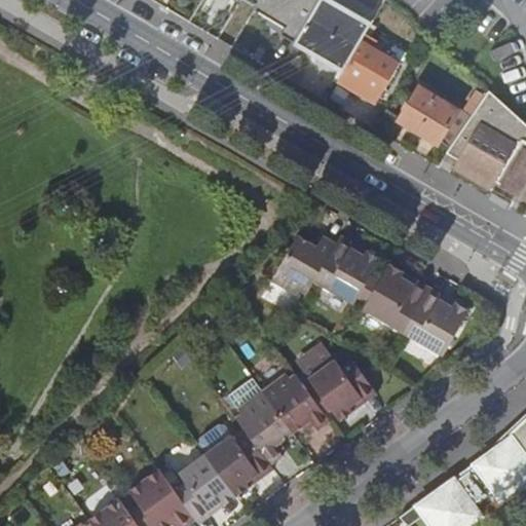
[(204,0),(202,4),(240,27),(257,0),(204,0)]
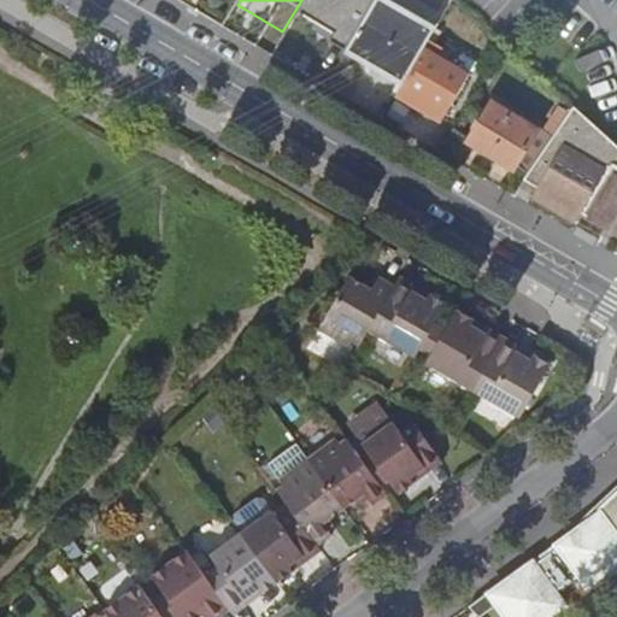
[(392,0),(376,0),(350,48),(406,82),(425,47),(438,27),(392,0)]
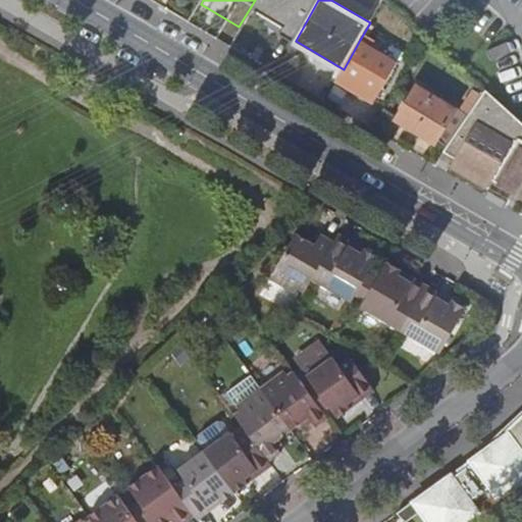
[(344,69),(337,81),(369,99),(382,76),(389,81),(400,62),(360,40),(344,69)]
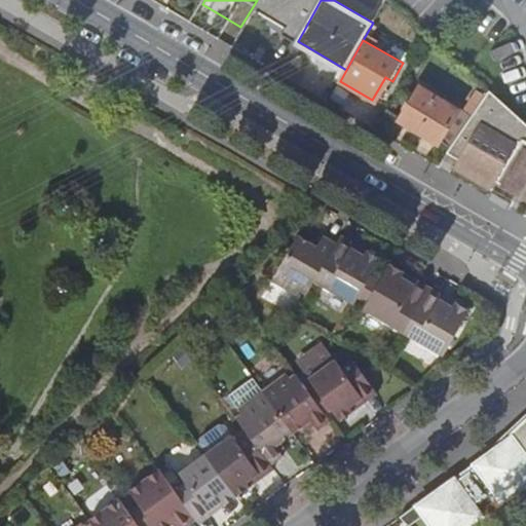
[(385,77),(372,100),(379,103),(392,81),(385,77)]
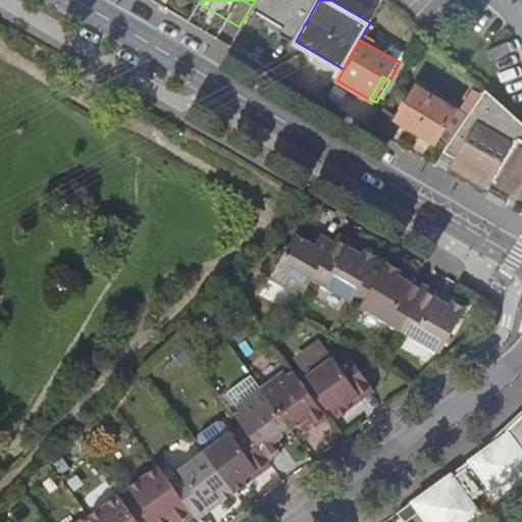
[(436,139),(448,147),(483,93),(473,86),(457,109),(421,85),(399,118),(434,143),(436,139)]
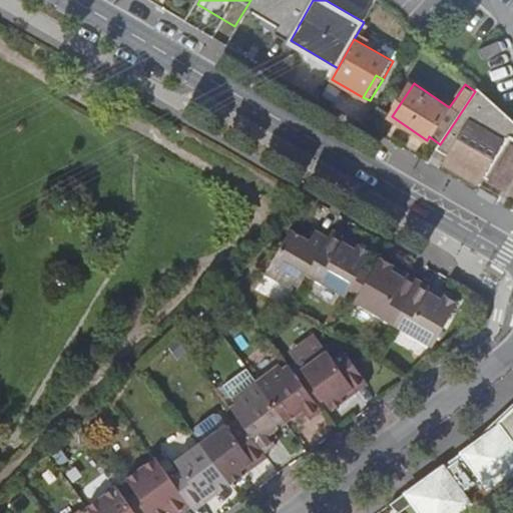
[(484,178),(499,187),(502,186),(506,185),(509,185),(512,183),(512,119),(478,87),(475,91),(440,144),(436,150),(449,157),(484,178)]
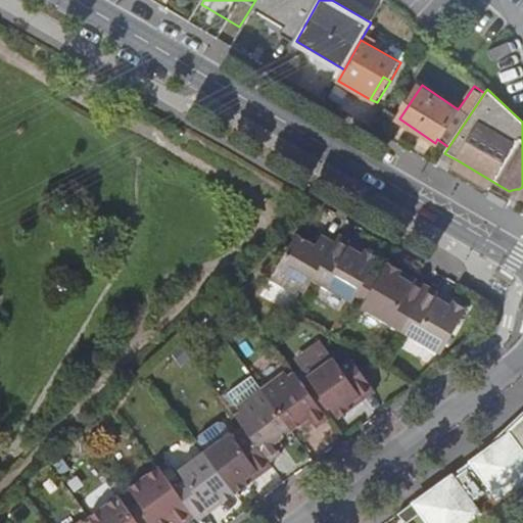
[(493,182),(458,160),(453,169),(488,190),(493,182)]
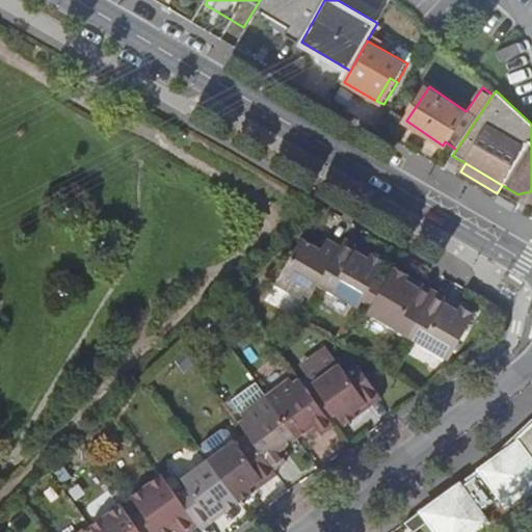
[(521,193),(517,194),(531,203),(531,190),(528,192),(525,192),(521,193)]
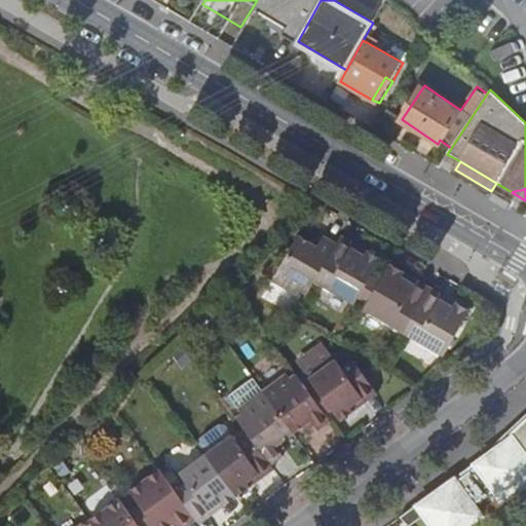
[(299,237),(273,283),(299,297),(302,292),(308,295),(315,283),(332,255),(338,246),(324,237),(317,249),(299,237)]
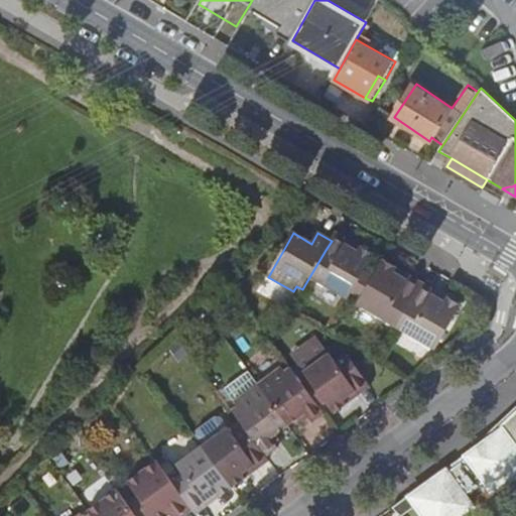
[(332,241),(326,250),(338,257),(345,244),(358,252),(360,247),(336,233),(332,241)]
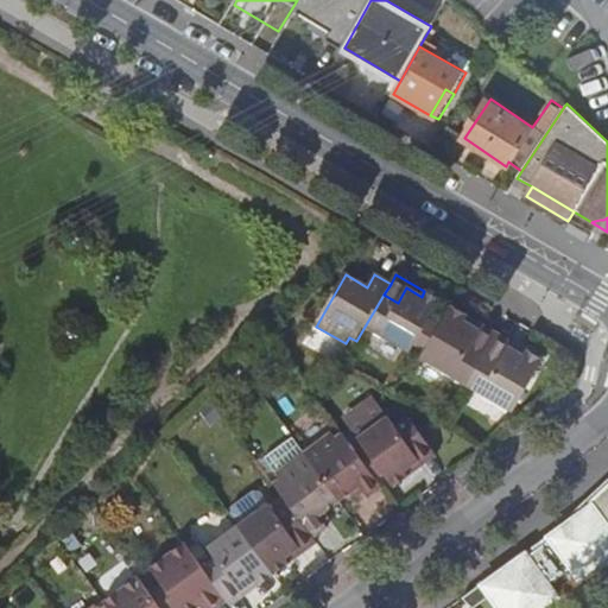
[(384,295),(365,327),(411,353),(415,346),(424,329),(429,321),(441,301),(424,291),(422,297),(406,287),(398,303),(384,295)]
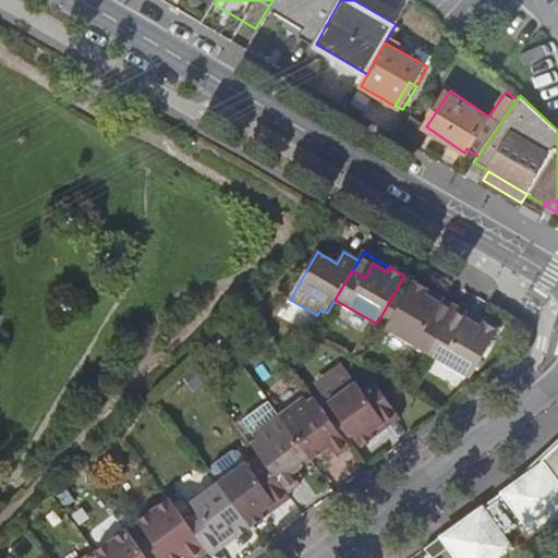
[(404,300),(391,323),(387,330),(428,354),(446,324),(434,317),(441,304),(426,296),(429,291),(415,282),(404,300)]
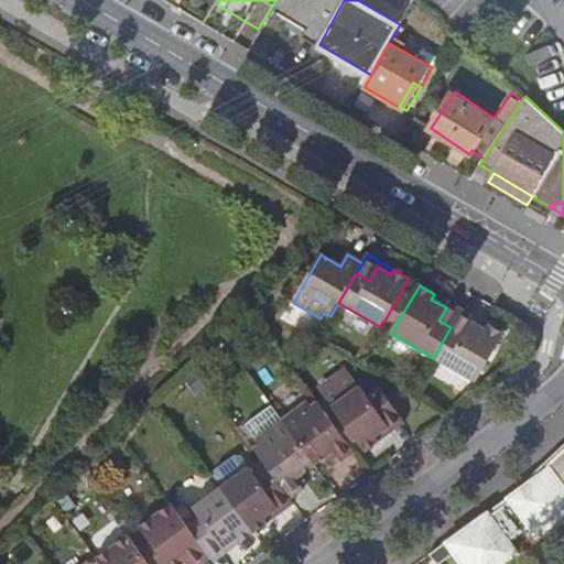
[(462,310),(434,294),(431,300),(446,307),(438,321),(451,327),(462,310)]
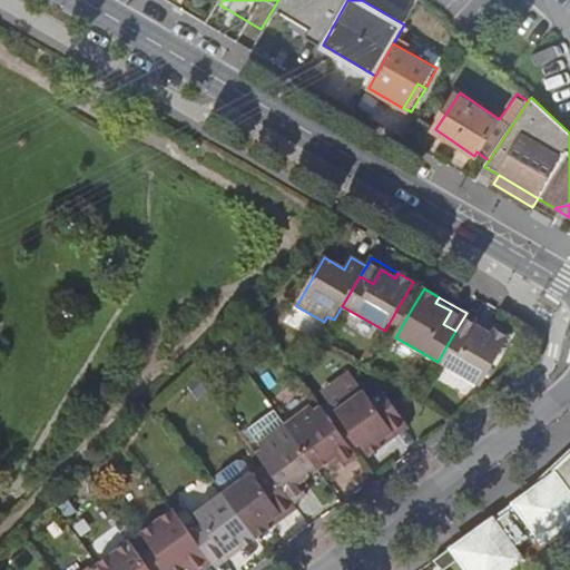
[(397,308),(389,324),(400,330),(413,306),(402,301),(397,308)]
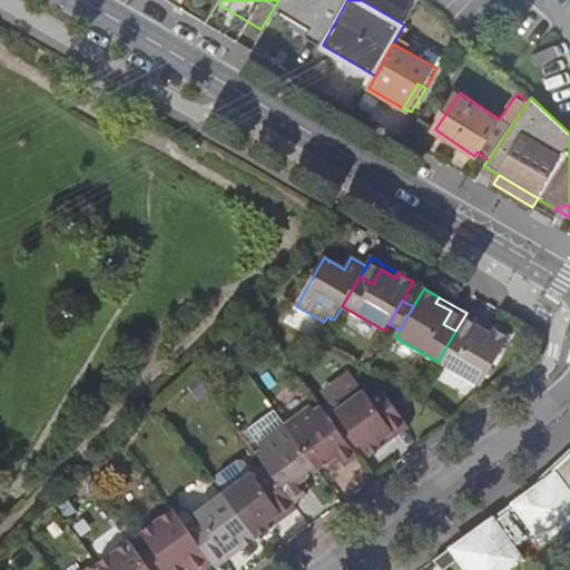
[(467,313),(455,331),(469,340),(478,325),(491,333),(494,328),(467,313)]
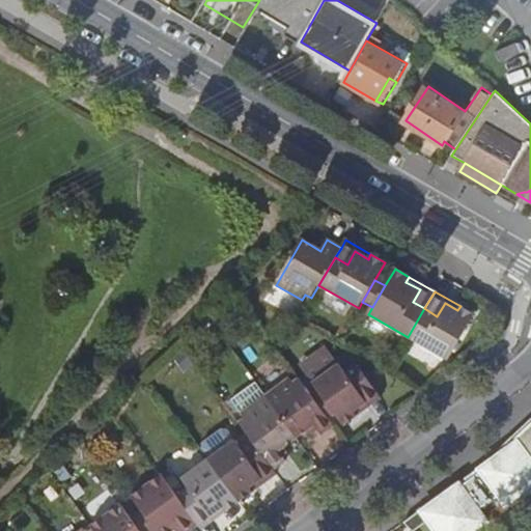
[(437,316),(424,308),(408,337),(448,361),(475,314),(460,306),(457,310),(445,303),(437,316)]
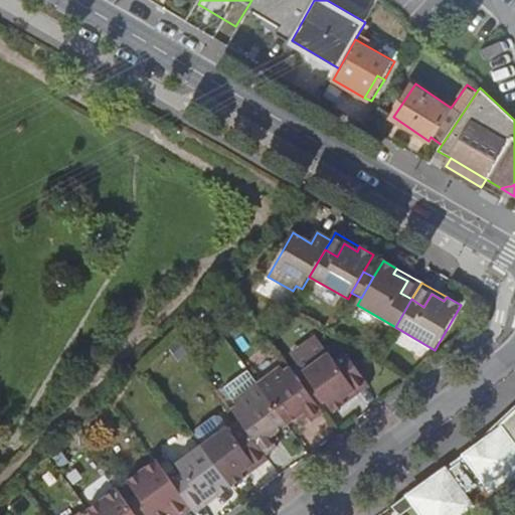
[(317,332),(289,353),(302,369),(329,348),(317,332)]
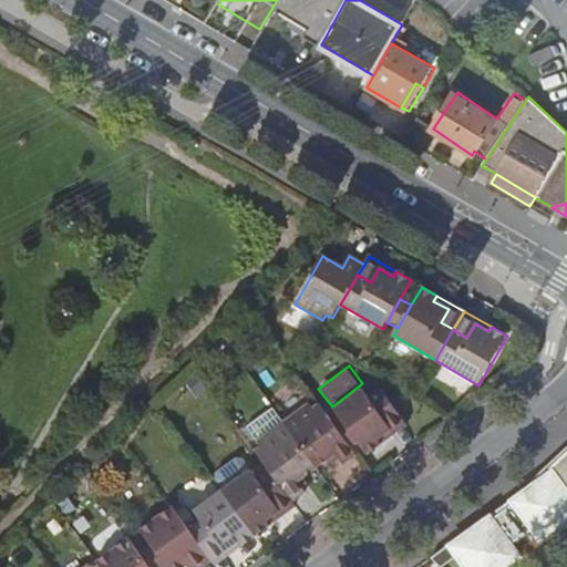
[(333,409),(342,422),(358,443),(367,455),(381,444),(378,441),(403,421),(380,391),(369,399),(362,389),(333,409)]
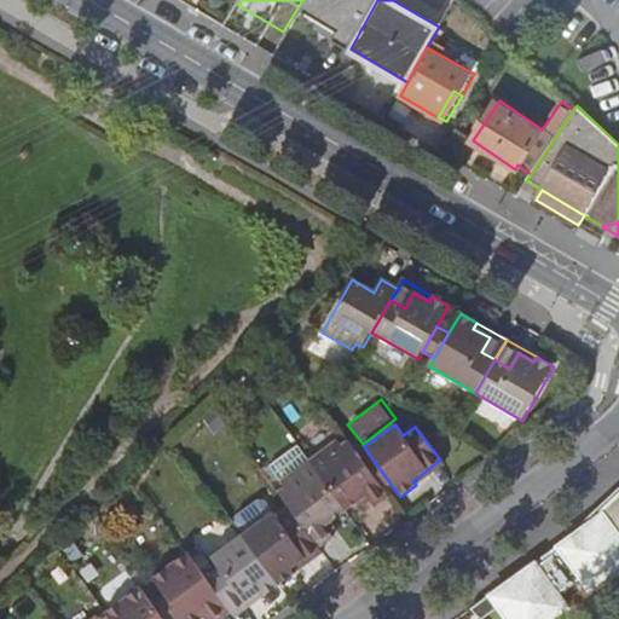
[(308,462),(345,513),(368,497),(375,508),(389,498),(383,490),(374,476),(365,467),(348,443),(342,446),(337,441),(308,462)]
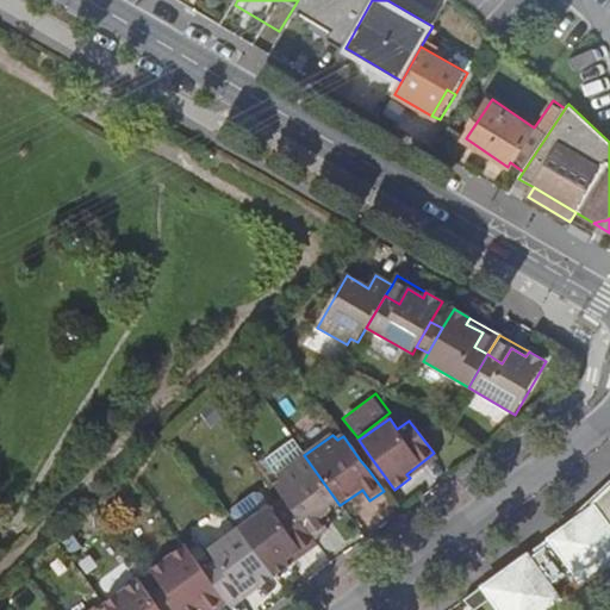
[(266,460),(277,475),(304,455),(293,441),(266,460)]
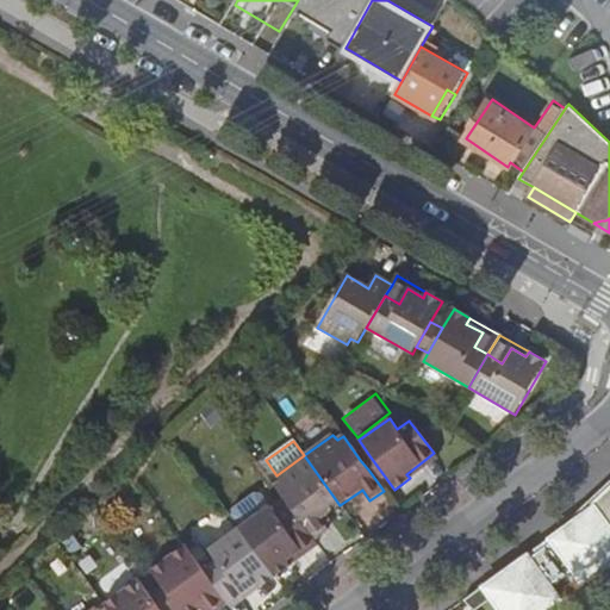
[(406,474),(410,478),(437,459),(434,453),(406,474)]
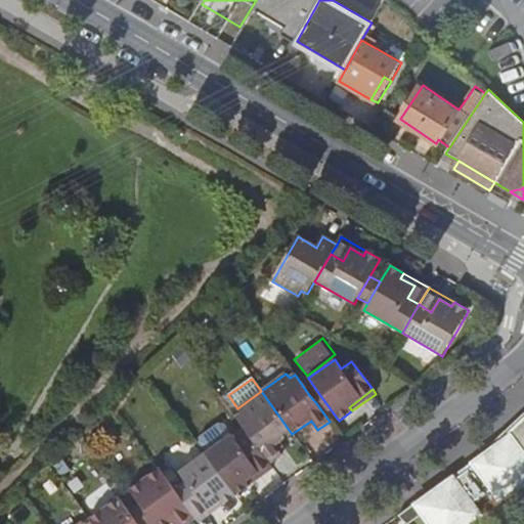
[(316,403),(324,415),(331,409),(316,390),(309,395),(316,403)]
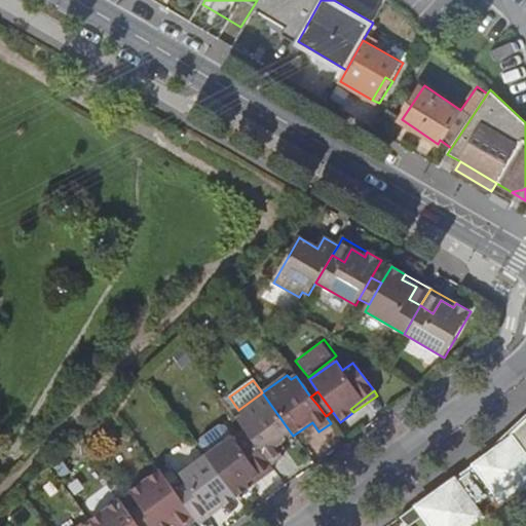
[(250,437),(271,466),(283,457),(276,448),(293,436),(262,392),(238,410),(241,414),(236,418),(250,437)]
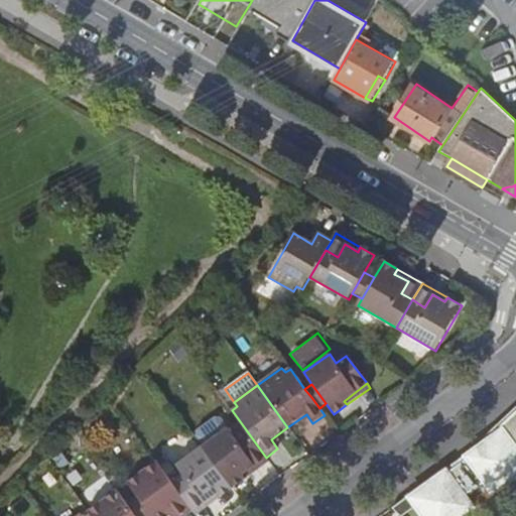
[(500,427),(391,508),(399,515),(401,515),(414,507),(420,515),(463,515),(474,508),(467,498),(487,484),(494,494),(515,477),(515,409),(499,426),(500,427)]
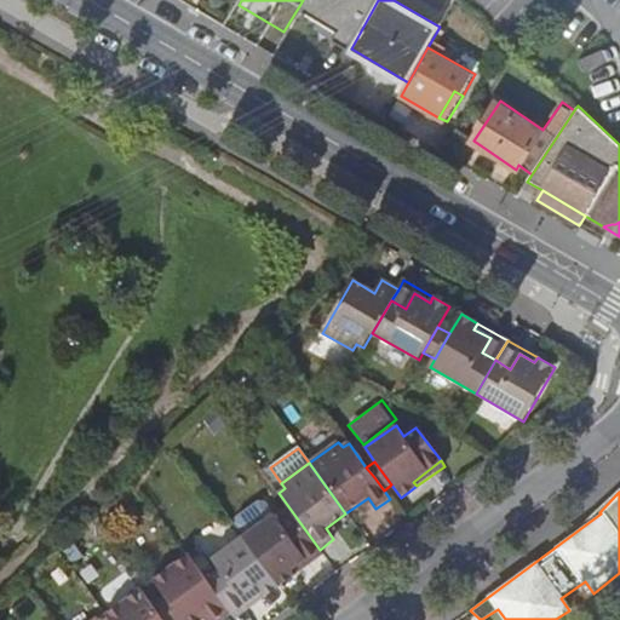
[(242,535),(280,585),(294,575),(291,570),(320,550),(294,515),(281,524),(274,514),(242,535)]
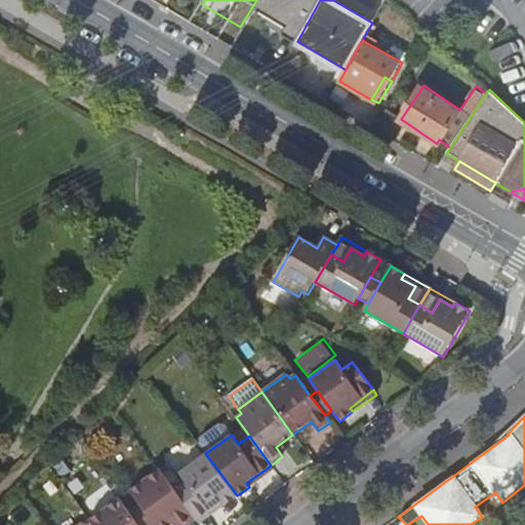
[(174,489),(196,519),(219,502),(223,507),(237,495),(205,453),(179,473),(186,482),(174,489)]
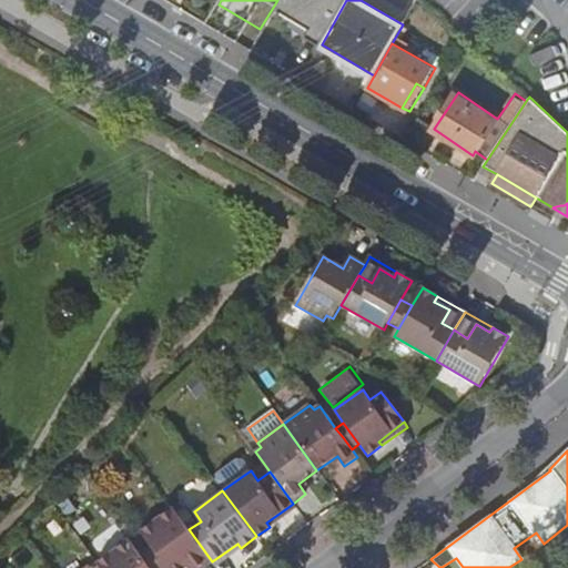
[(266,523),(270,527),(295,508),(293,504),(266,523)]
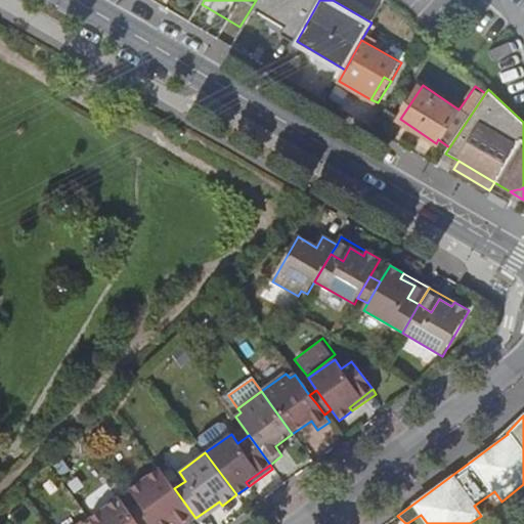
[(130,489),(140,504),(155,523),(171,523),(172,523),(177,520),(179,523),(186,523),(195,518),(159,468),(130,489)]
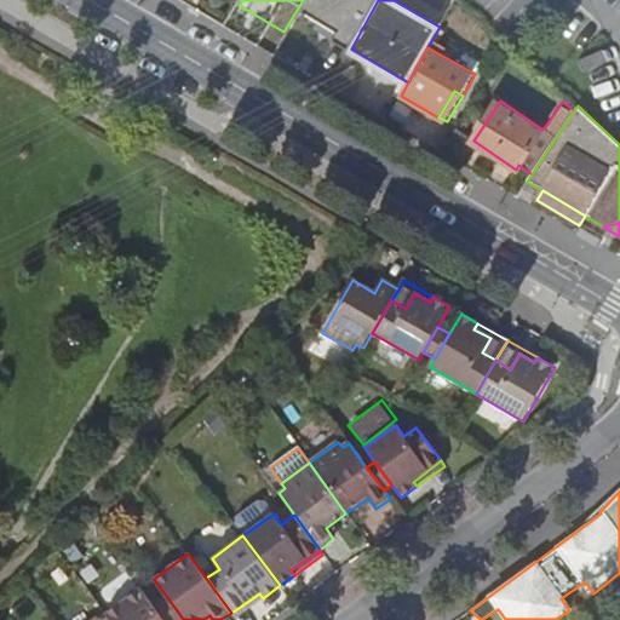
[(104,614),(108,618),(109,619),(164,619),(153,606),(141,589),(104,614)]
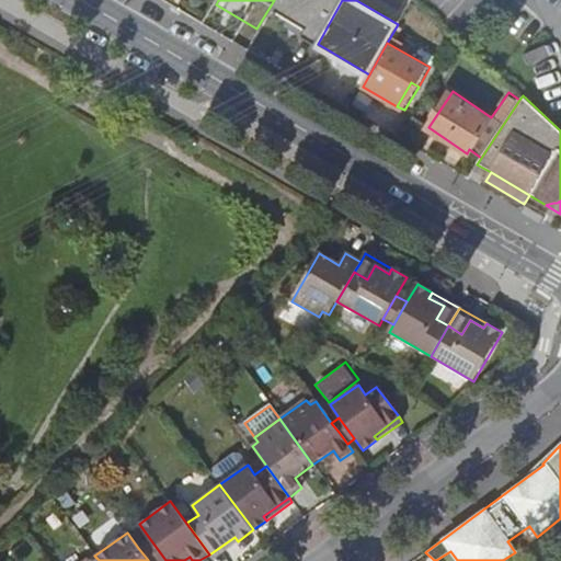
[(235,537),(209,554),(213,559),(238,541),(235,537)]
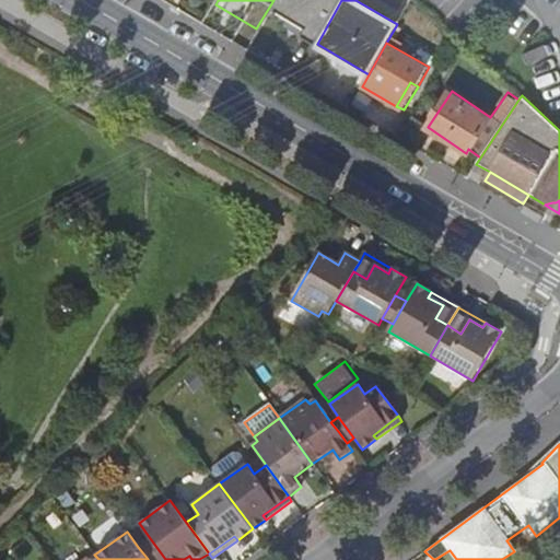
[(138,547),(148,559),(165,559),(150,538),(138,547)]
